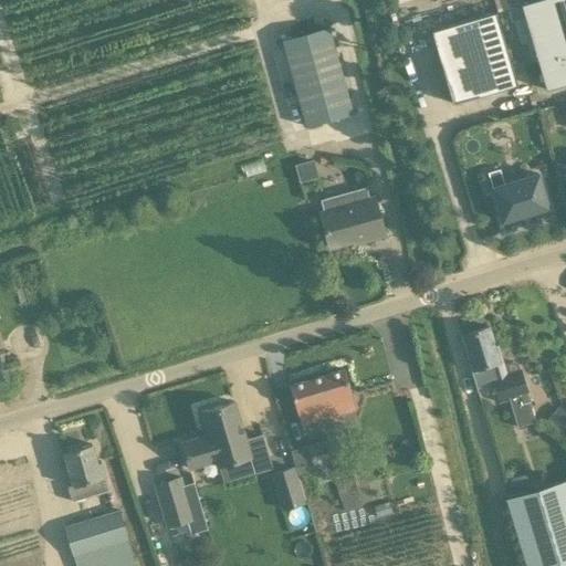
[(565,0),(535,0),(520,4),(532,44),(565,33),(565,0)]
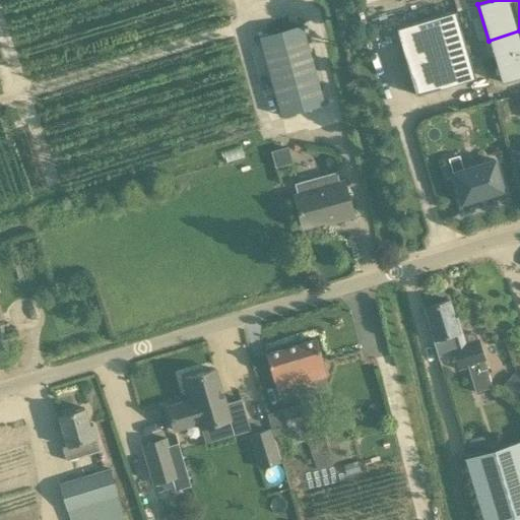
[(455,10),(396,27),(415,94),(474,77),(455,10)]
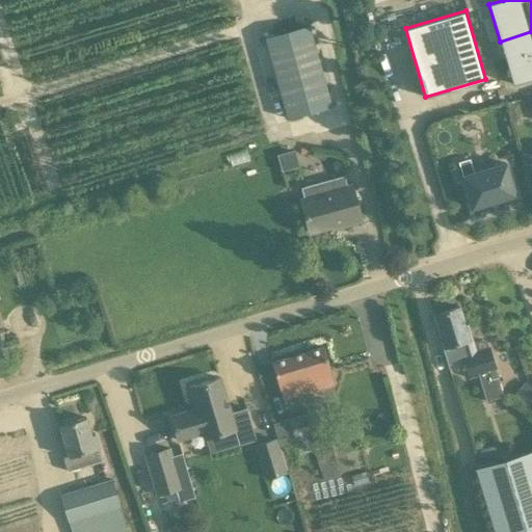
[(287,118),(330,106),(308,25),(264,37),(287,118)]
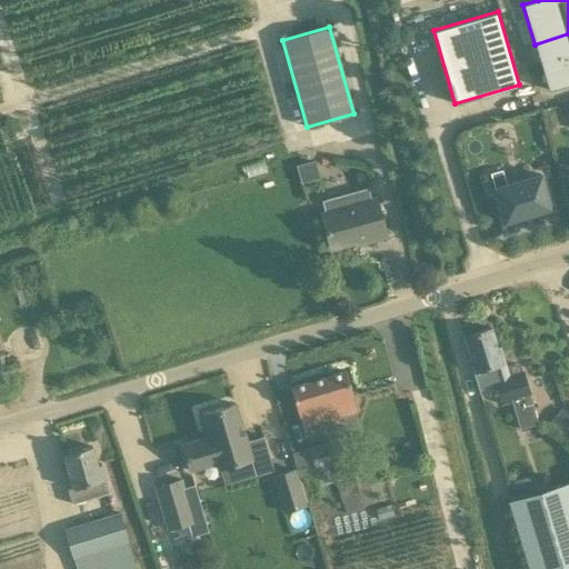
[(568,33),(535,45),(548,90),(568,83),(568,33)]
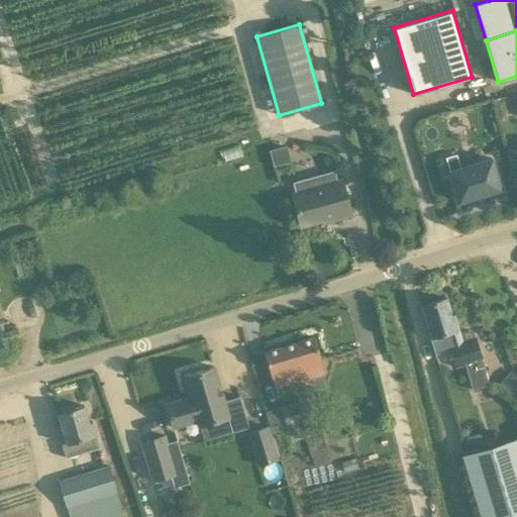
[(278,165),(293,160),(289,143),(273,148),(278,165)]
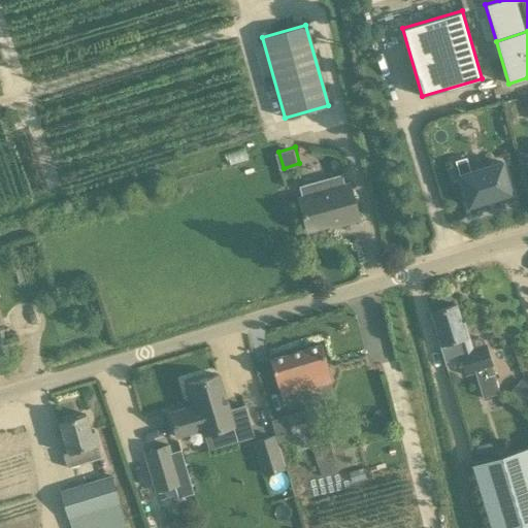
[(341,169),(338,158),(330,160),(333,171),(341,169)]
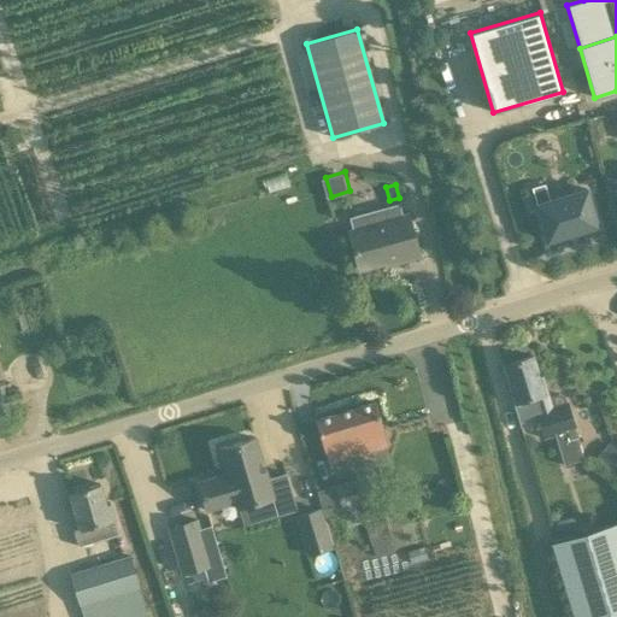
[(545,184),(532,188),(546,241),(597,225),(586,189),(550,200),(545,184)]
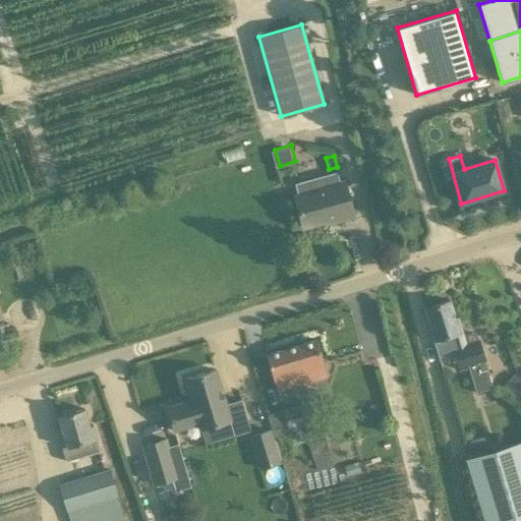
[(294,195),(298,210),(303,228),(334,219),(334,222),(353,217),(343,182),(339,183),(337,173),(294,184),(297,194),(294,195)]
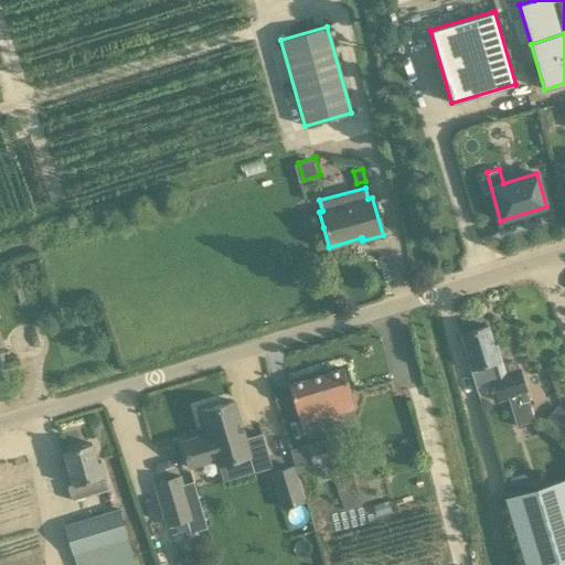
[(488,326),(461,333),(471,370),(477,386),(492,382),(498,403),(508,400),(515,426),(534,420),(519,369),(518,369),(516,363),(511,360),(501,363),(500,358),(498,359),(488,326)]
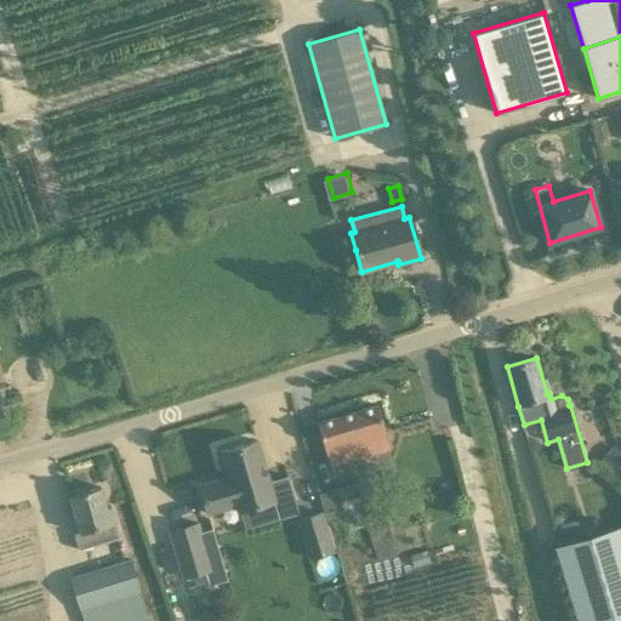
[(355,411),(317,422),(330,466),(369,454),(389,448),(385,431),(377,405),(355,411)]
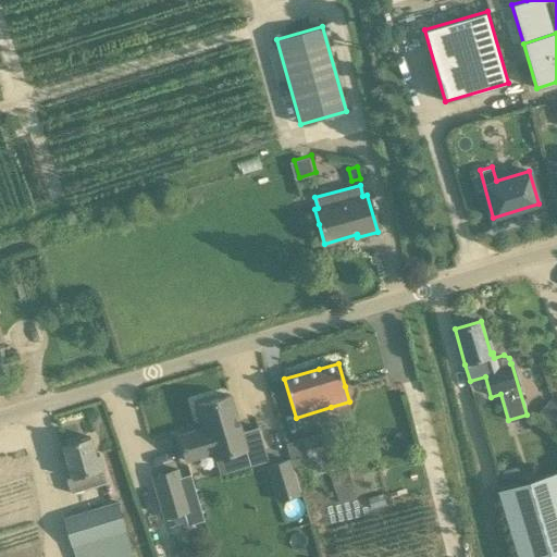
[(242,432),(230,396),(198,405),(205,426),(177,435),(187,460),(211,454),(213,458),(245,448),(250,465),(268,459),(257,428),(242,432)]
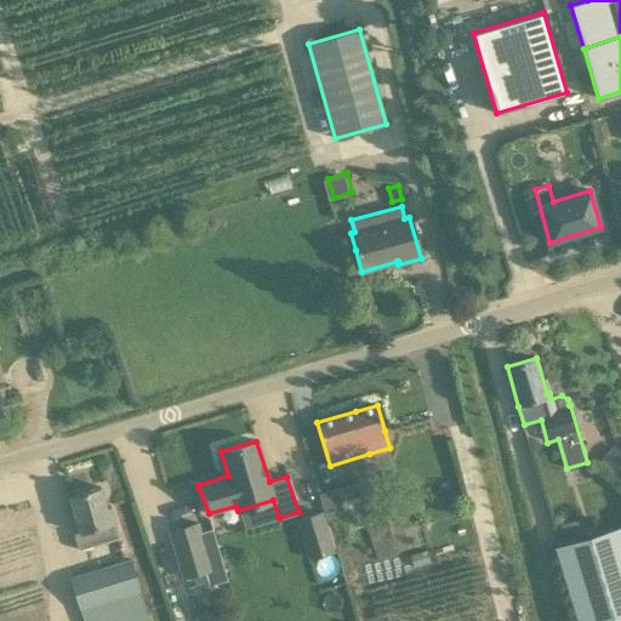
[(619,477),(620,473),(620,451),(614,445),(600,459),(619,477)]
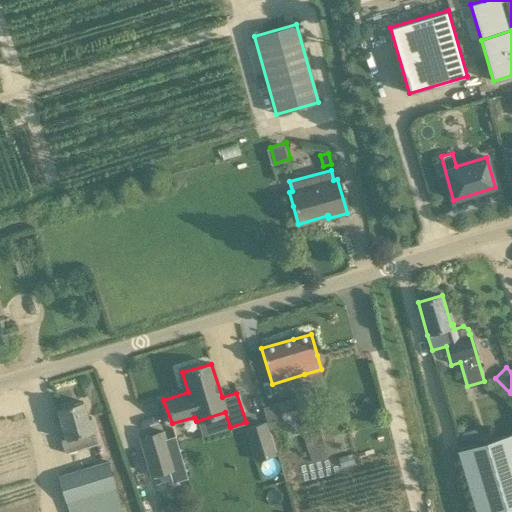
[(57,409),(66,439),(61,440),(65,453),(98,443),(94,432),(95,431),(91,417),(87,418),(82,401),(57,409)]
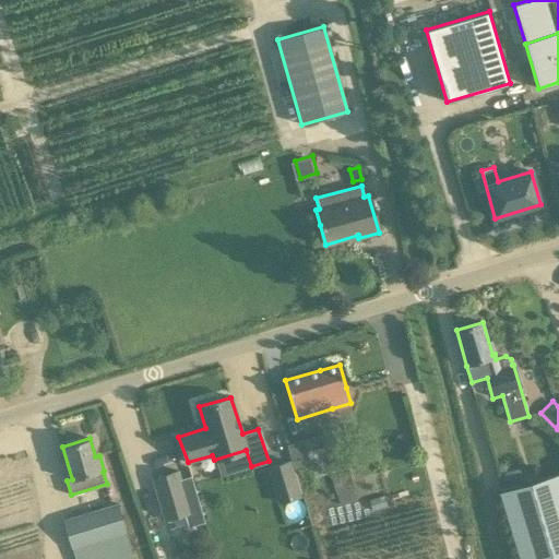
[(300,497),(290,464),(269,471),(280,503),(300,497)]
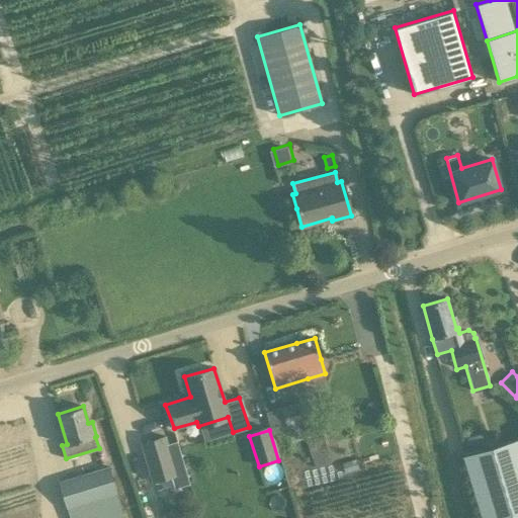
[(164,436),(141,443),(152,482),(172,477),(165,453),(169,451),(164,436)]
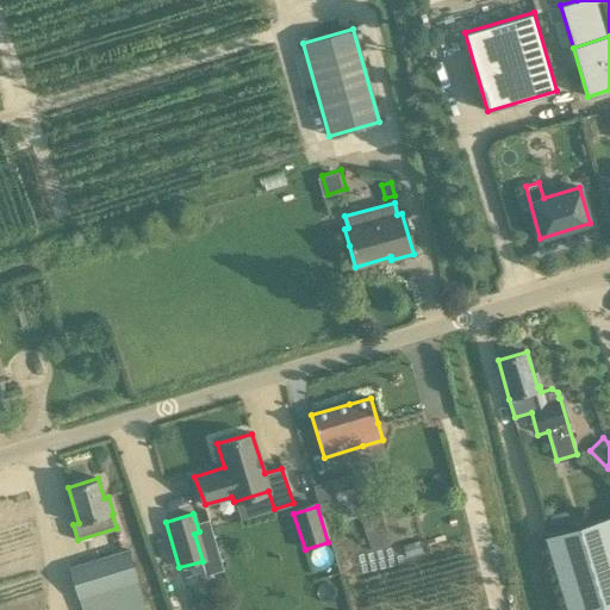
[(381,514),(365,520),(374,546),(391,540),(381,514)]
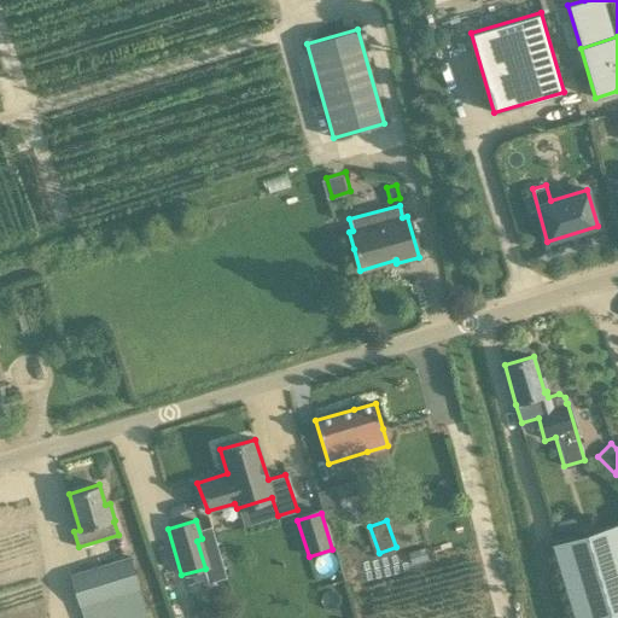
[(617,617),(617,531),(616,525),(555,543),(577,617),(617,617)]
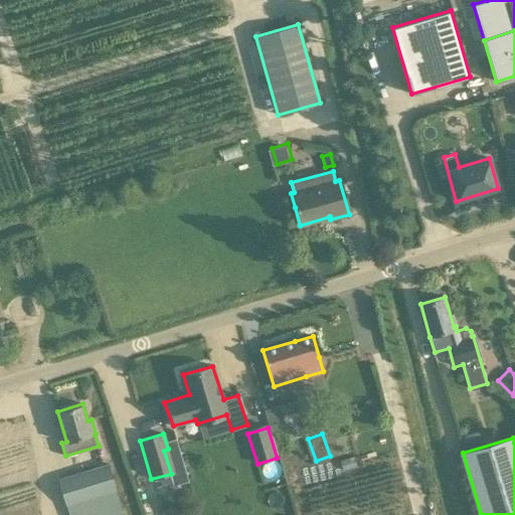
[(123,514),(109,463),(57,479),(68,514),(123,514)]
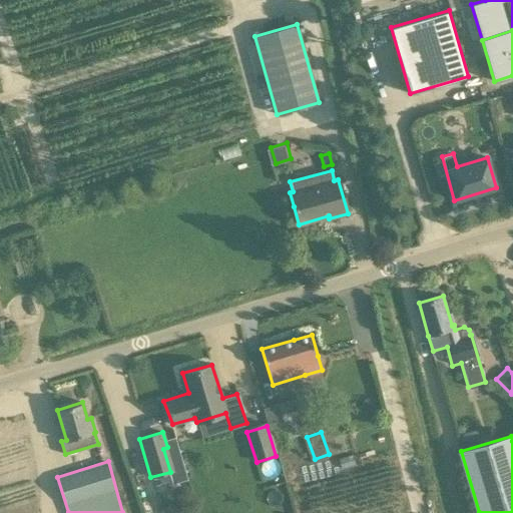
[(177,512),(175,501),(162,504),(164,512),(177,512)]
